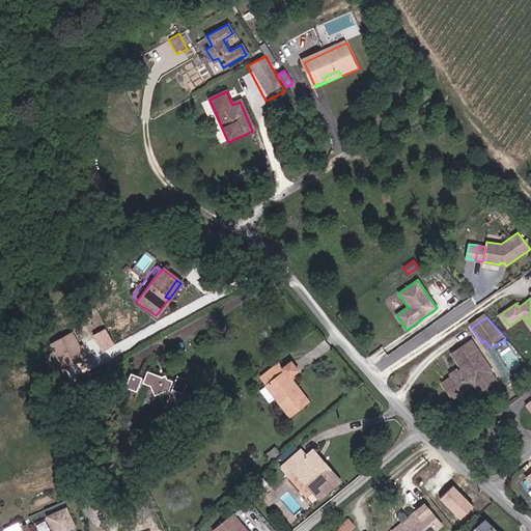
[(106,329),(93,337),(103,352),(115,343),(106,329)]
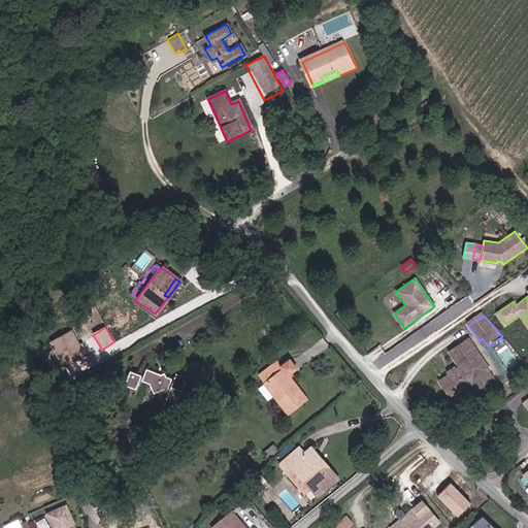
[(71,331),(50,343),(66,371),(88,358),(71,331)]
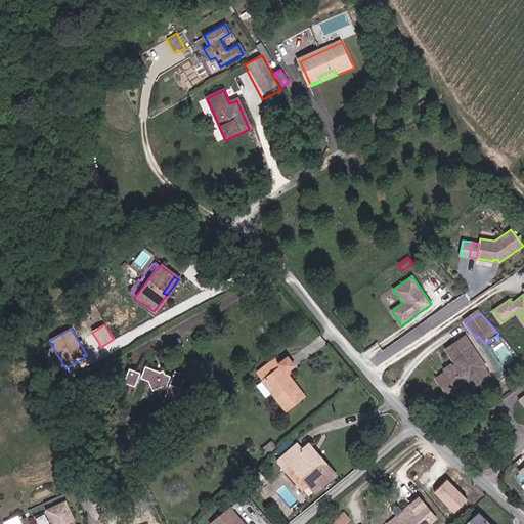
[(484,344),(478,336),(476,338),(481,346),(484,344)]
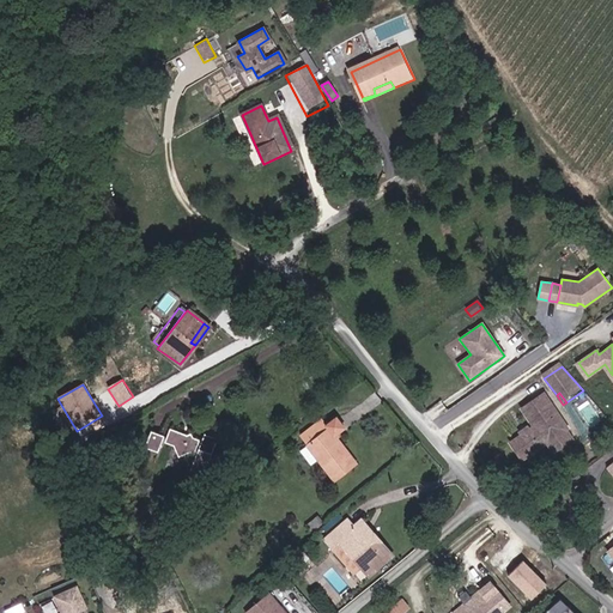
[(527,463),(550,447),(570,432),(546,399),(527,412),(539,431),(533,435),(527,439),(515,448),(527,463)]
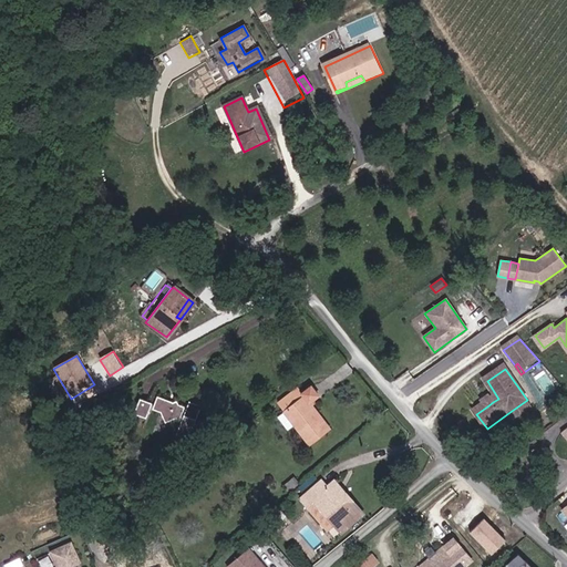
[(315,394),(289,419),(315,452),(334,436),(315,412),(323,405),(315,394)]
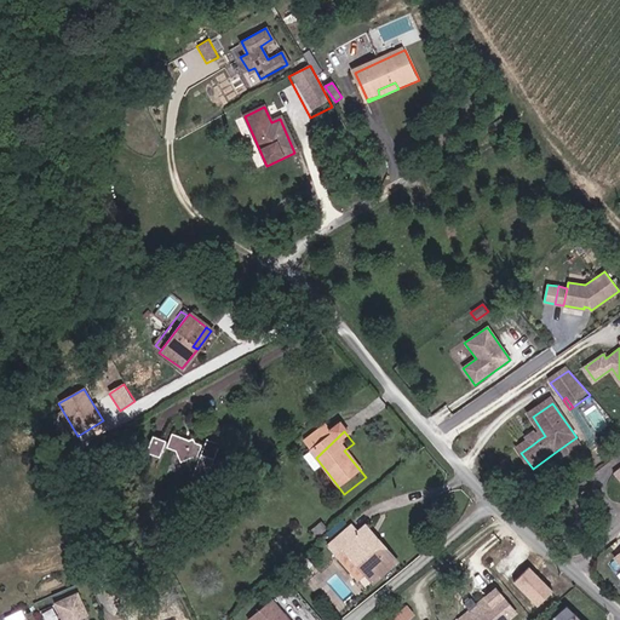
[(191,482),(205,487),(218,445),(206,440),(200,455),(196,454),(200,445),(170,435),(167,443),(150,440),(144,457),(159,461),(164,449),(172,451),(177,464),(189,458),(197,460),(191,482)]
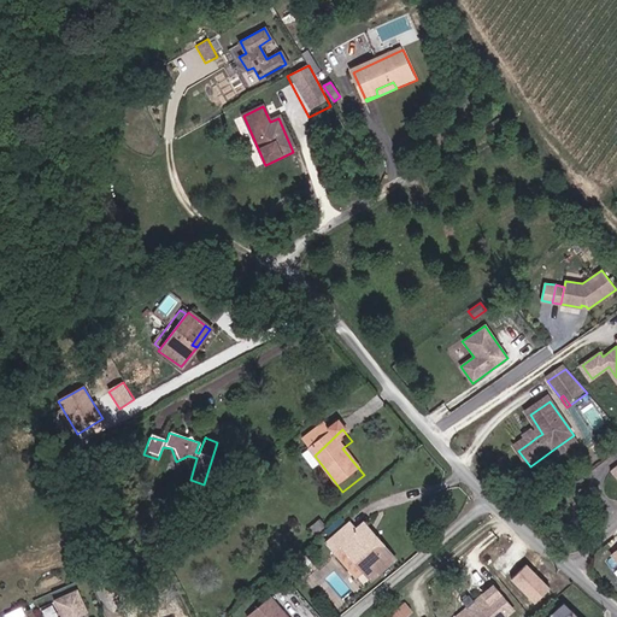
[(574,435),(553,450),(559,459),(581,445),(574,435)]
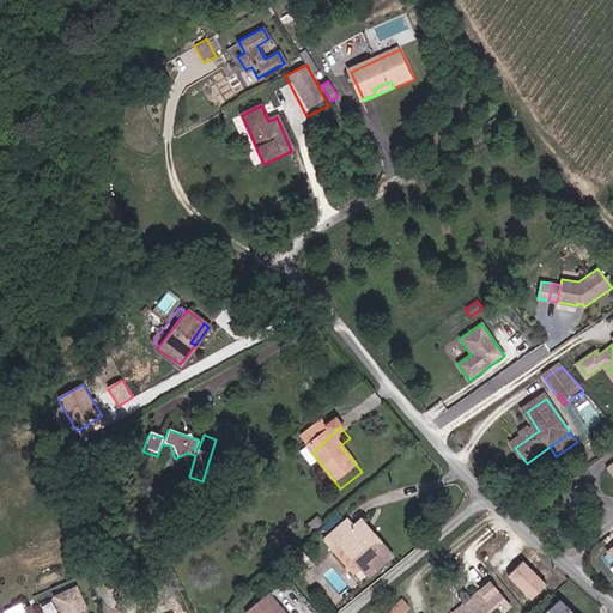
[(387,544),(369,521),(364,526),(372,535),(382,547),(387,544)]
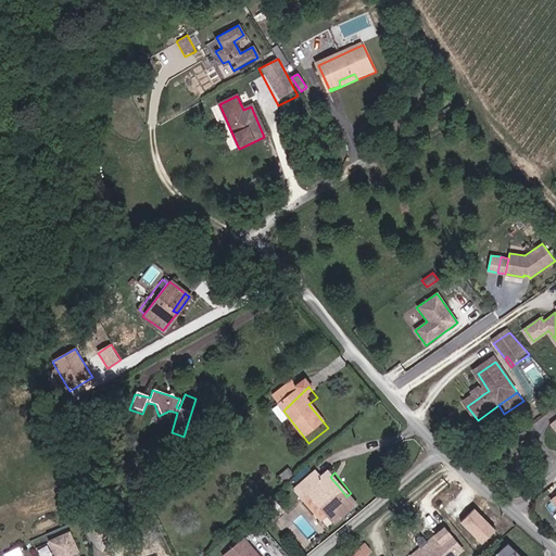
[(346,496),(338,485),(330,477),(325,481),(319,475),(298,492),(306,503),(314,496),(330,517),(337,523),(361,504),(351,493),(346,496)]
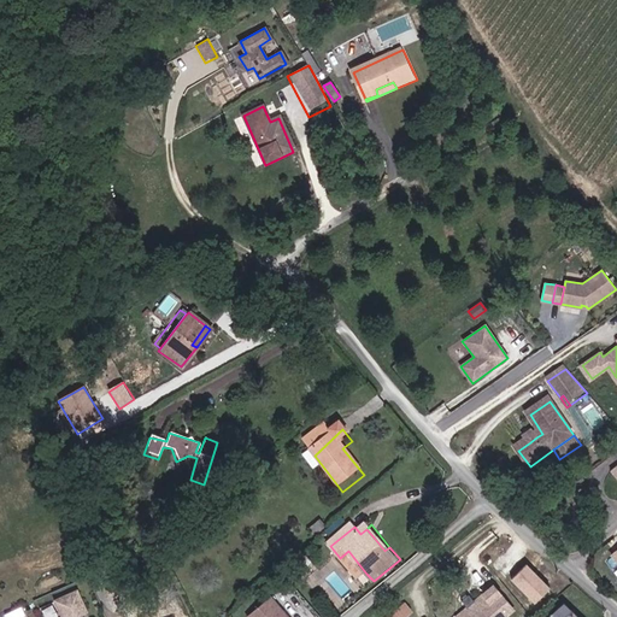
[(366,574),(348,551),(340,558),(359,580),(366,574)]
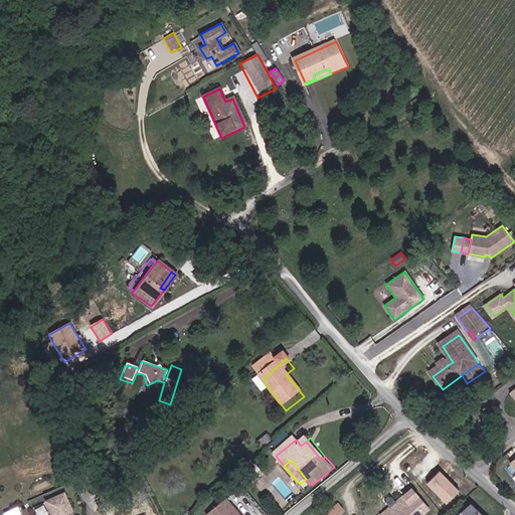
[(461,493),(440,471),(424,486),(446,507),(461,493)]
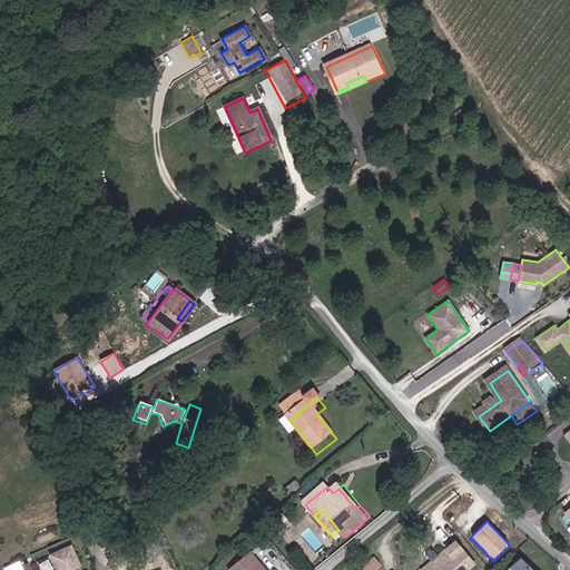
[(461,541),(426,569),(425,569),(429,569),(431,569),(462,543),(461,541)]
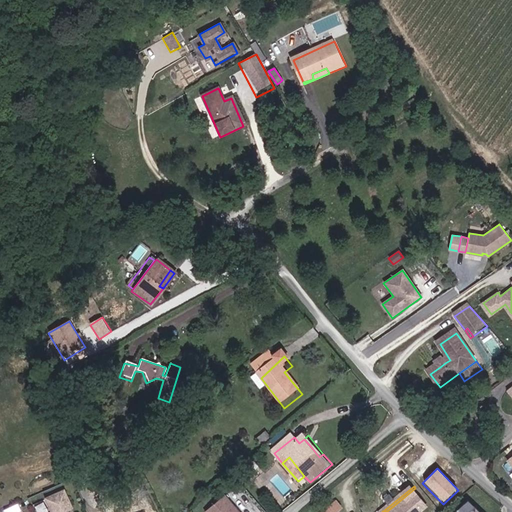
[(415,488),(387,511),(388,511),(398,511),(399,511),(424,511),(430,507),(415,488)]
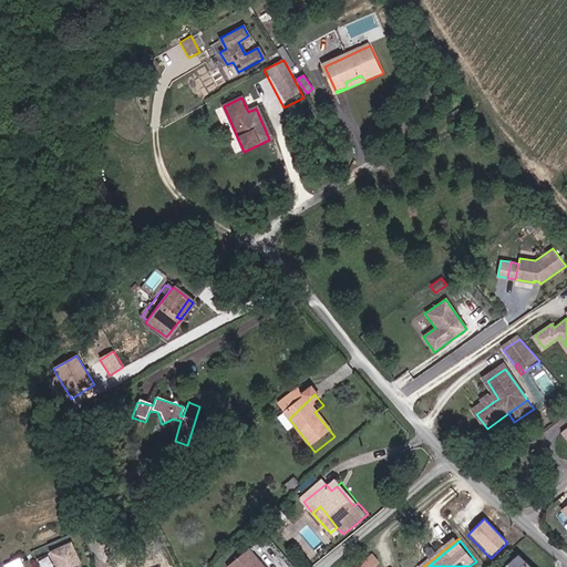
[(75,566),(83,562),(75,543),(55,552),(62,566),(75,566)]
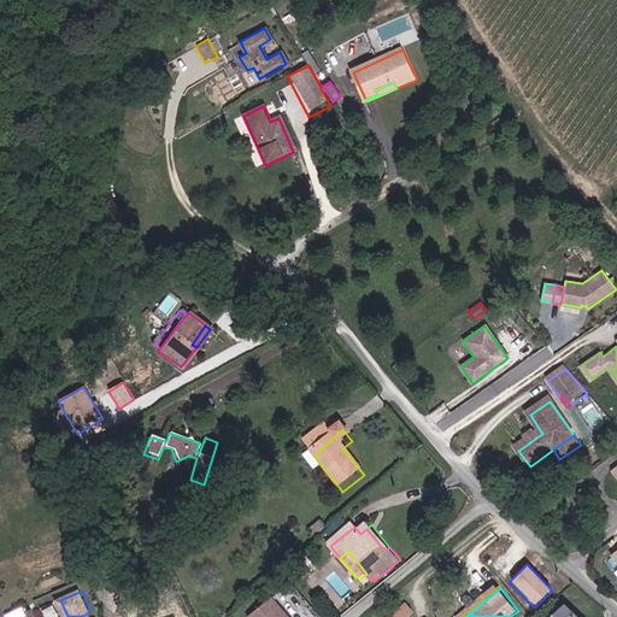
[(301,616),(281,592),(257,612),(260,616),(301,616)]
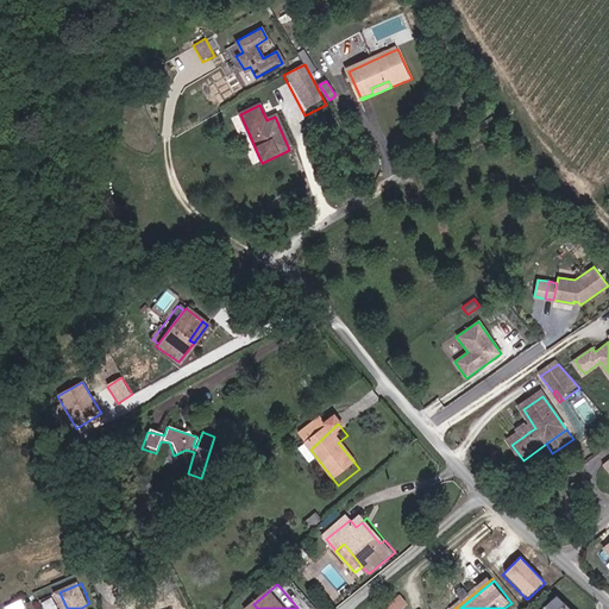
[(401,598),(389,608),(407,608),(409,608),(401,598)]
